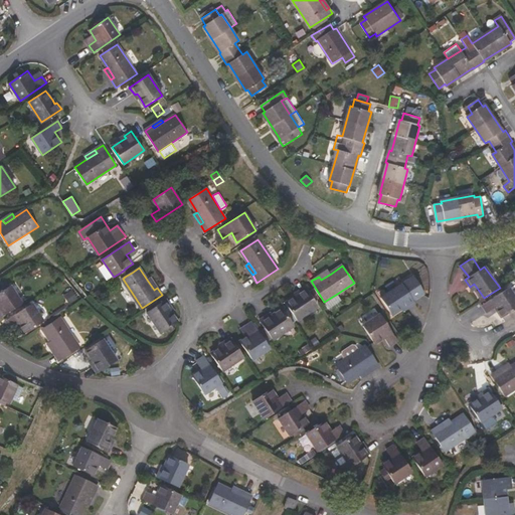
[(319,277),(321,280),(331,274),(328,270),(319,277)]
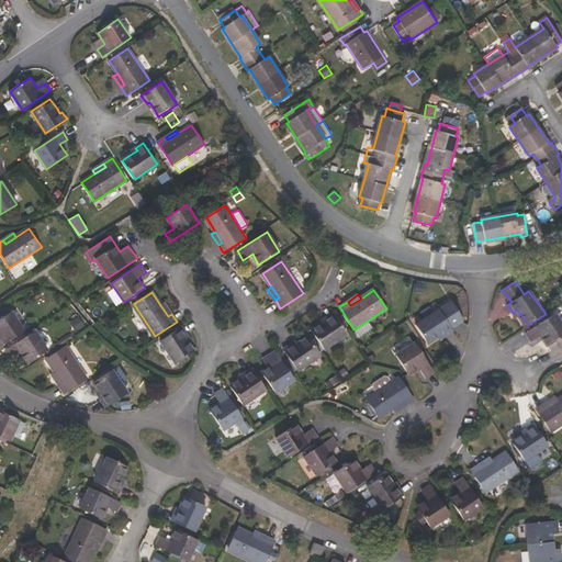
[(168,316),(171,314),(164,303),(160,305),(168,316)]
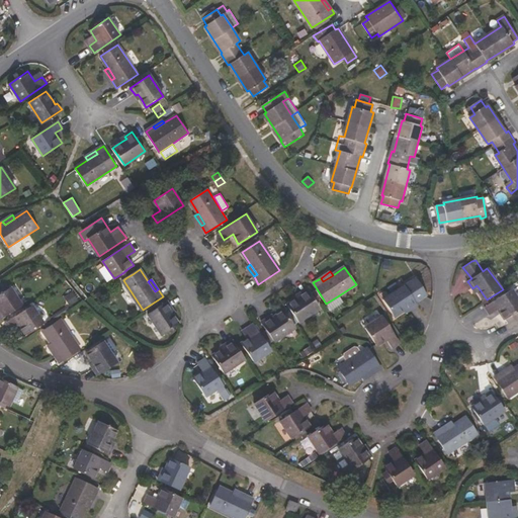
[(418,306),(416,303),(427,294),(417,279),(405,286),(405,285),(383,299),(395,317),(405,311),(409,308),(411,310),(418,306)]
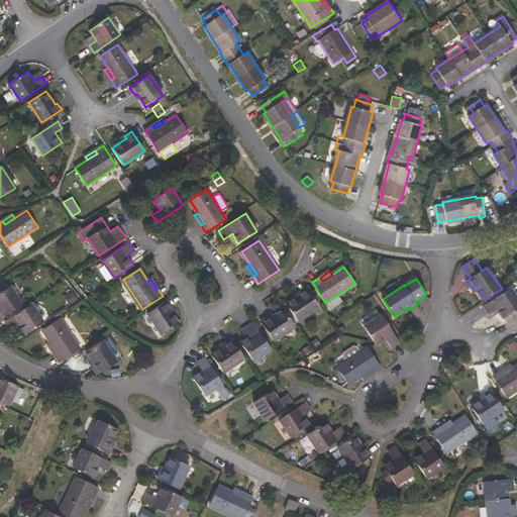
[(0,318),(22,304),(11,286),(0,293),(0,318)]
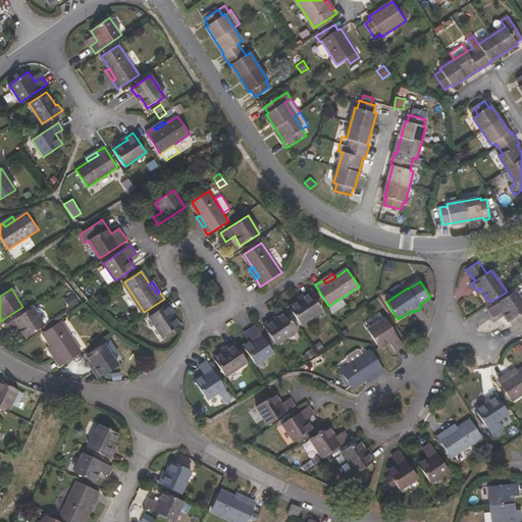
[(290,306),(302,324),(322,311),(309,291),(302,296),(303,298),(300,301),(290,306)]
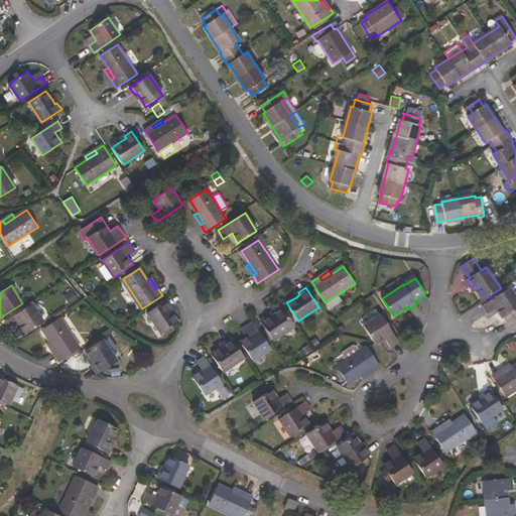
[(505,318),(515,310),(515,296),(511,289),(485,306),(489,313),(498,307),(505,318)]
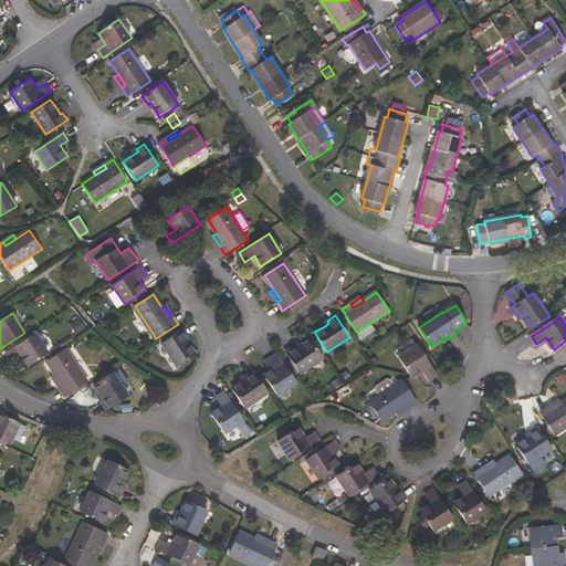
[(356,332),(362,341),(375,332),(370,323),(356,332)]
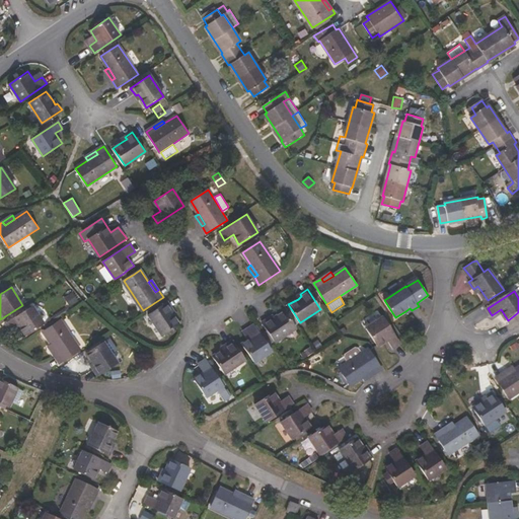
[(163,336),(179,324),(173,315),(170,310),(172,308),(167,301),(149,314),(163,336)]
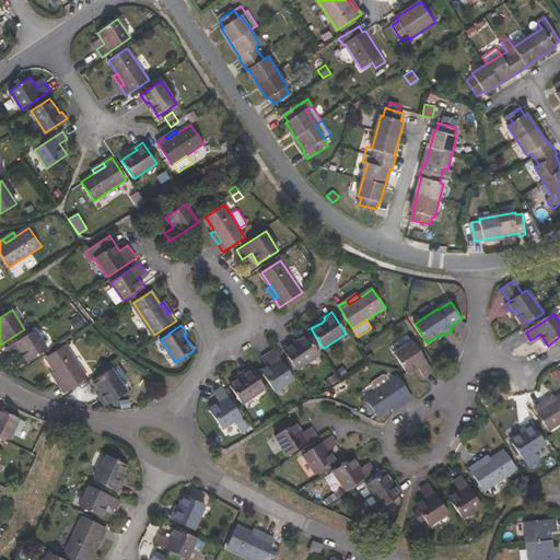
[(27,363),(48,349),(35,329),(7,349),(11,357),(20,352),(27,363)]
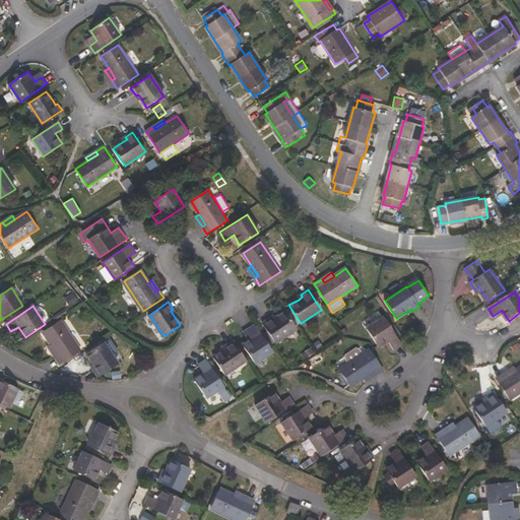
[(276,342),(297,330),(285,311),(275,317),(273,319),(271,317),(263,322),(276,342)]
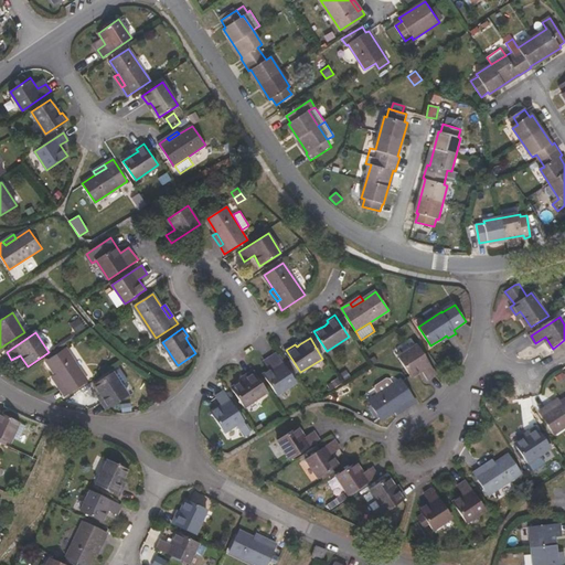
[(394,350),(398,356),(412,348),(407,342),(394,350)]
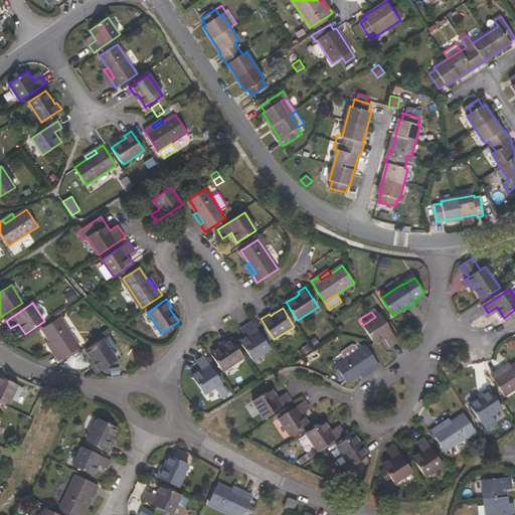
[(391,345),(398,341),(381,314),(375,317),(363,325),(376,345),(386,338),(391,345)]
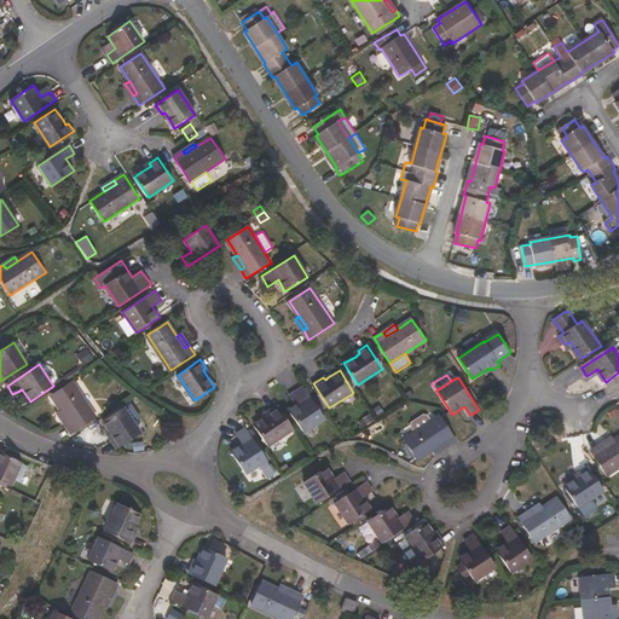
[(71,433),(97,417),(73,381),(52,395),(62,410),(70,422),(65,424),(71,433)]
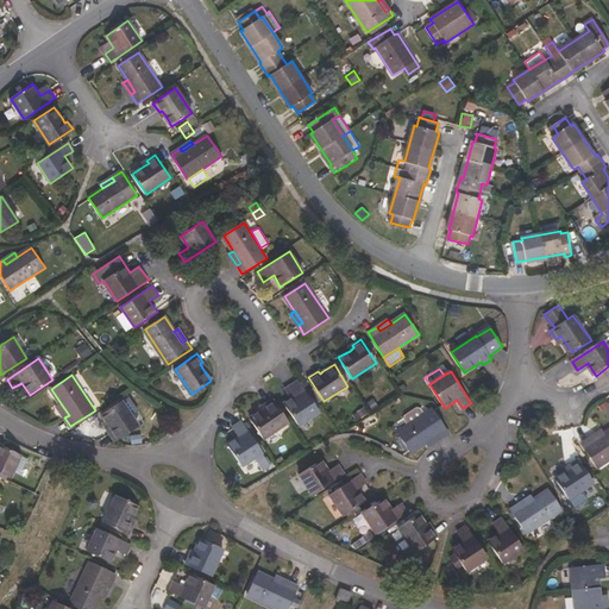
[(299,426),(320,413),(299,381),(290,387),(292,388),(286,391),(290,399),(284,402),(299,426)]
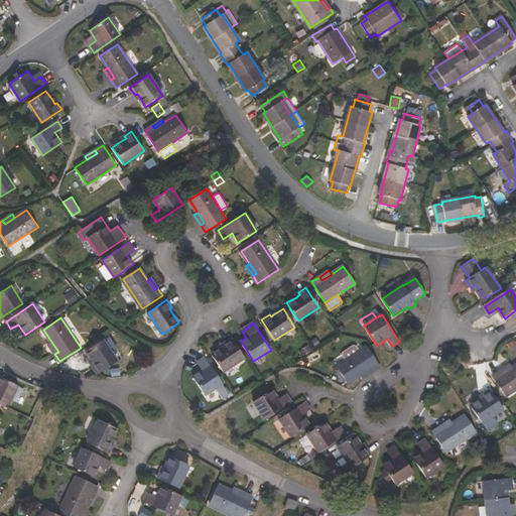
[(331,334),(337,330),(332,323),(326,327),(331,334)]
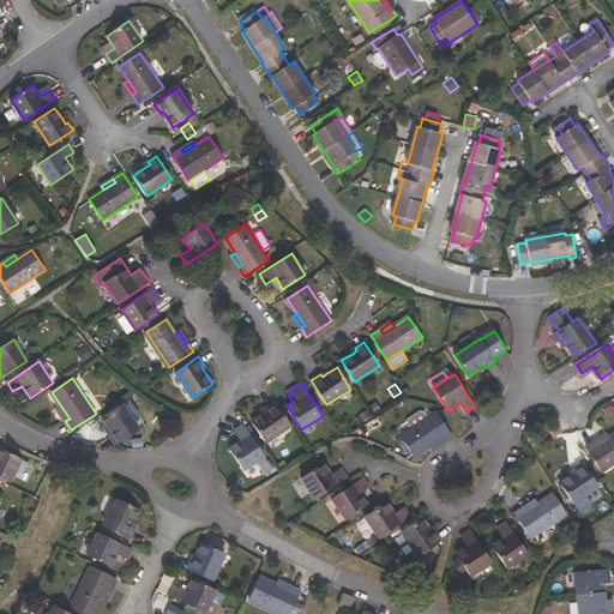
[(266,441),(292,426),(276,402),(268,407),(269,410),(264,414),(252,421),(266,441)]
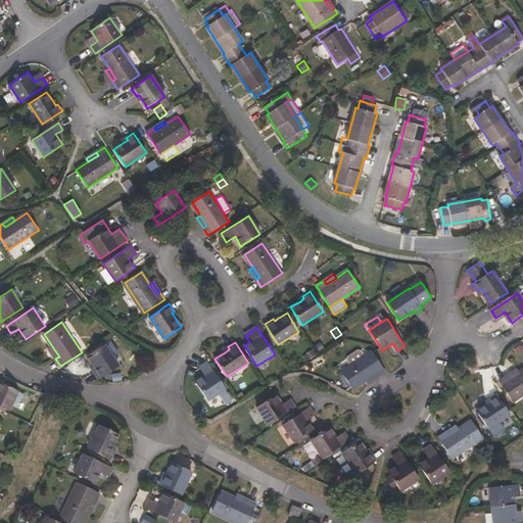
[(99,378),(119,366),(104,344),(87,355),(94,366),(96,369),(94,371),(99,378)]
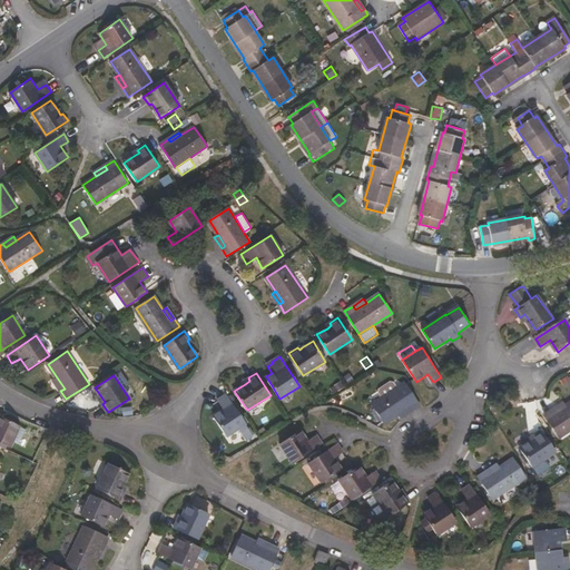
[(60,391),(65,389),(57,377),(53,380),(60,391)]
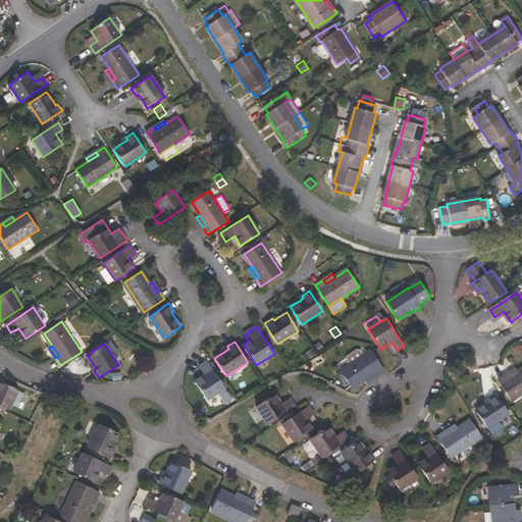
[(377,376),(385,371),(371,350),(342,370),(353,387),(365,379),(375,373),(377,376)]
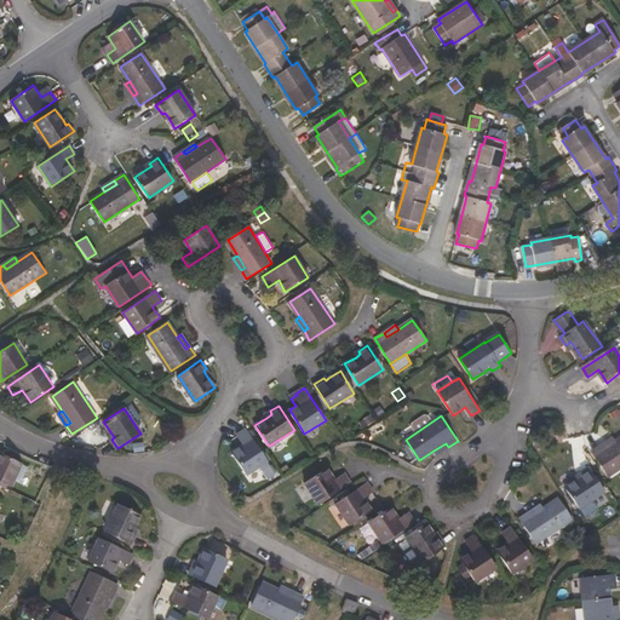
[(268,478),(276,474),(247,429),(237,435),(244,445),(233,452),(247,474),(260,466),(268,478)]
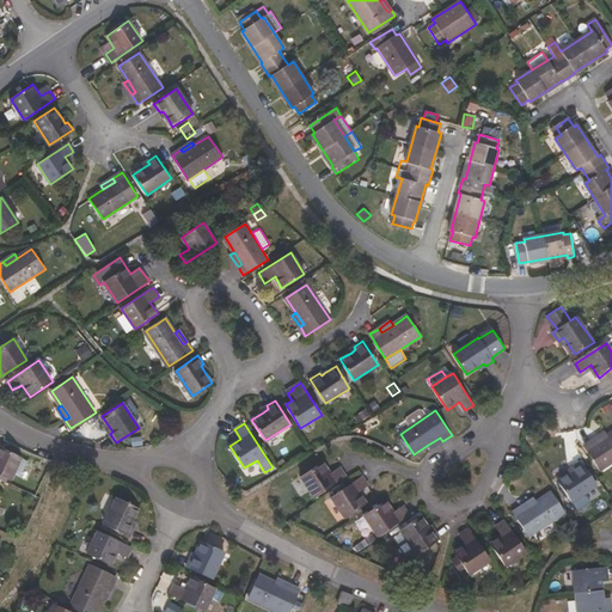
[(594,440),(597,445),(610,436),(606,432),(594,440)]
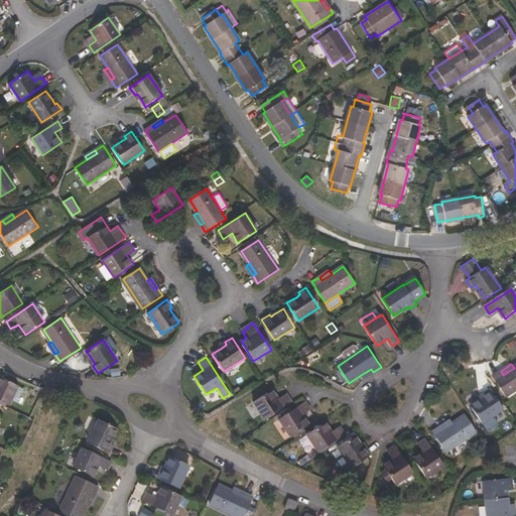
[(508,396),(515,390),(515,366),(514,368),(503,375),(501,371),(494,376),(508,396)]
